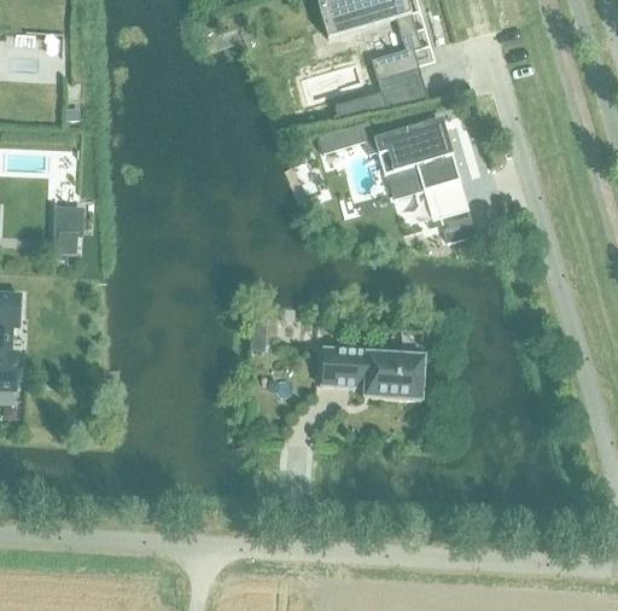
[(327,36),(410,12),(407,0),(320,0),(316,1),(327,36)]
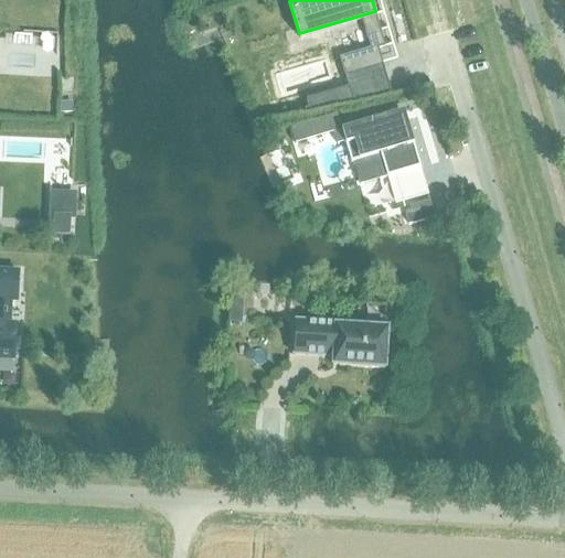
[(349,82),(333,86),(338,98),(390,87),(377,42),(339,53),(344,71),(345,70),(349,82)]
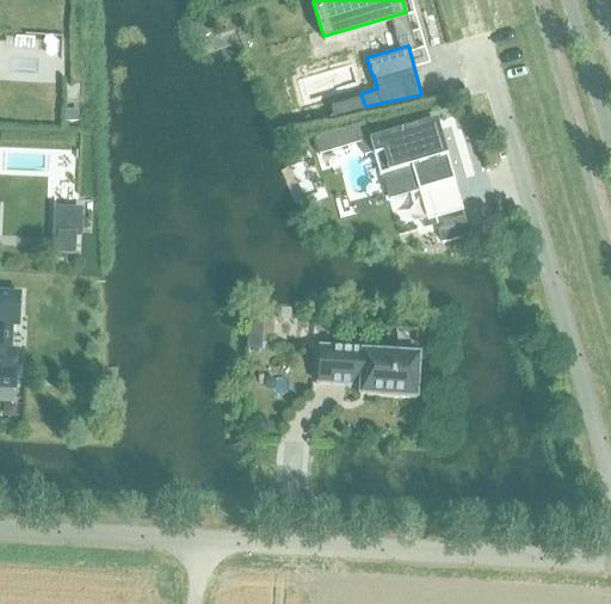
[(333,111),(329,112),(329,115),(356,109),(351,96),(331,102),(333,111)]
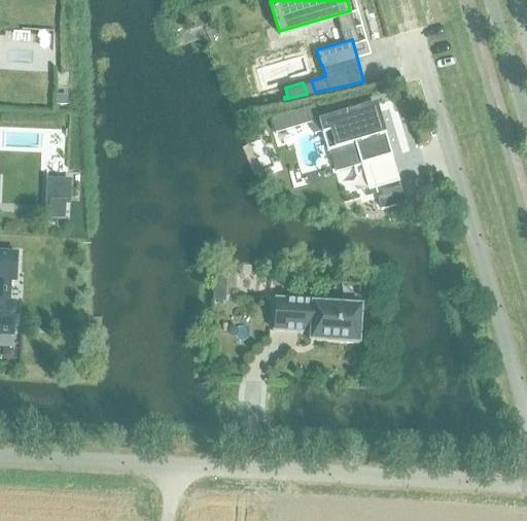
[(314,102),(271,114),(275,130),(311,118),(315,130),(321,128),(327,147),(329,146),(336,168),(361,161),(391,151),(379,107),(363,111),(361,104),(318,116),(314,102)]
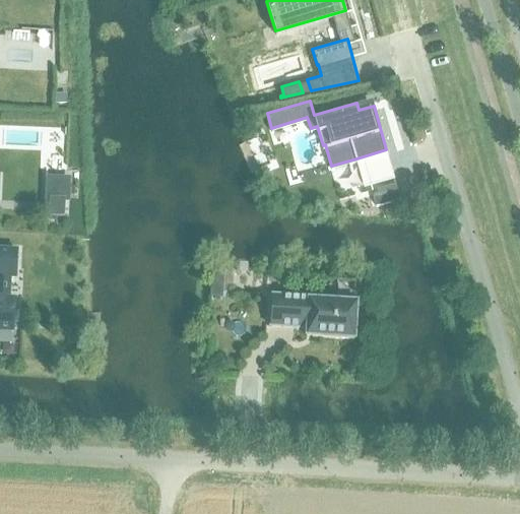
[(397,186),(372,192),(376,204),(400,197),(397,186)]
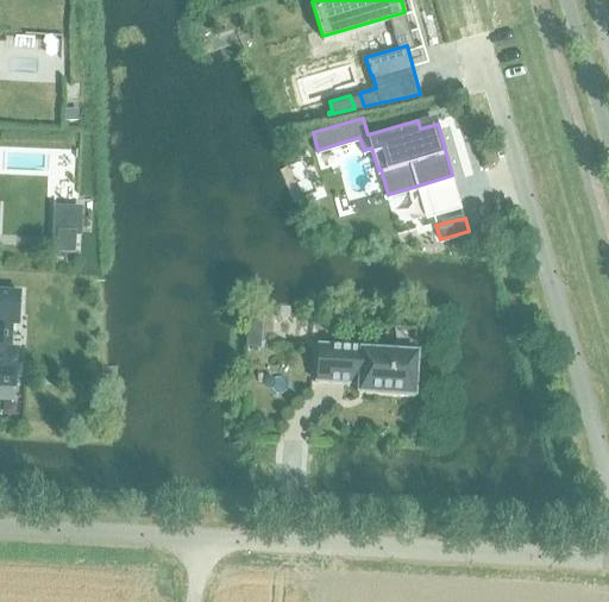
[(57,225),(56,242),(56,248),(75,249),(76,226),(57,225)]
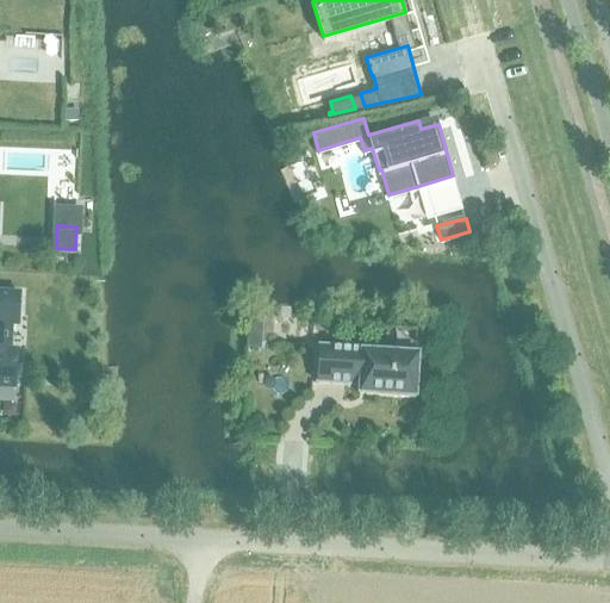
[(0,381),(14,383),(17,346),(10,344),(11,319),(18,321),(19,288),(0,286),(0,381)]
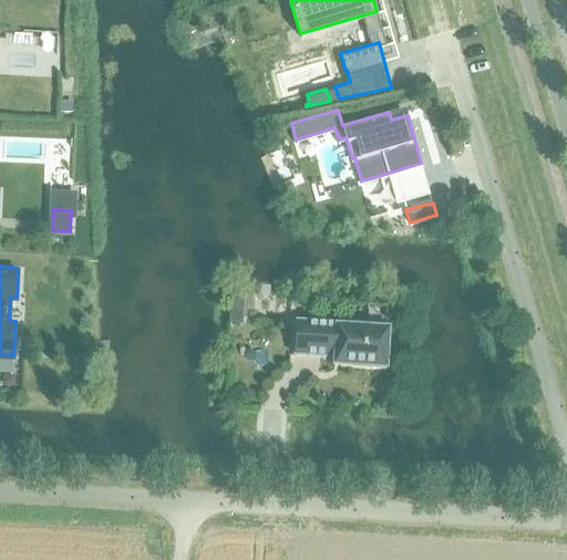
[(251,317),(251,290),(236,290),(236,317),(251,317)]
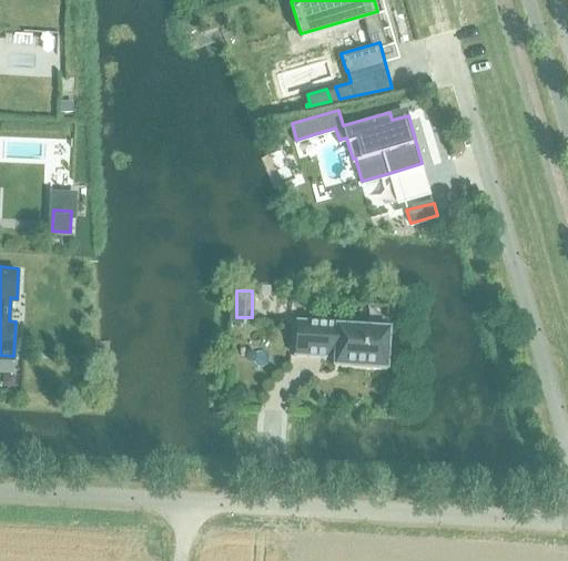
[(294,352),(341,354),(341,363),(387,366),(389,325),(365,324),(362,319),(358,318),(354,318),(350,319),(346,323),(337,323),(338,320),(296,317),(294,352)]
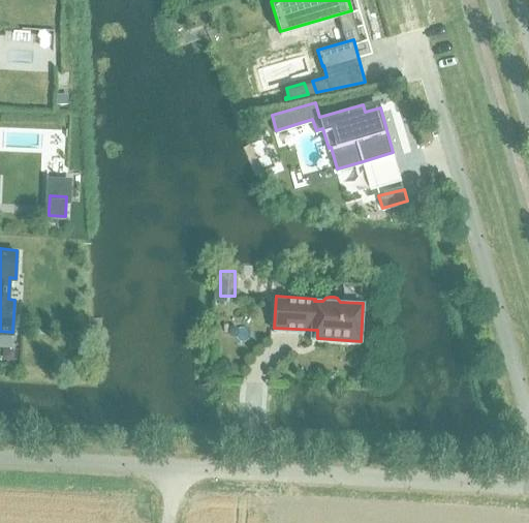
[(6,354),(22,355),(23,339),(7,338),(6,354)]
